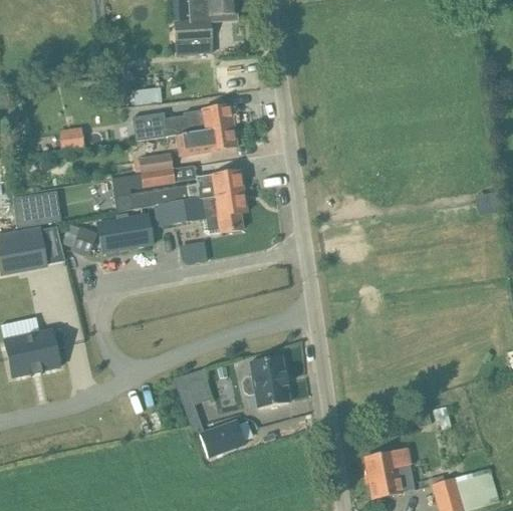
[(237,13),(236,0),(190,0),(192,19),(174,20),(176,54),(212,52),(209,14),(237,13)]
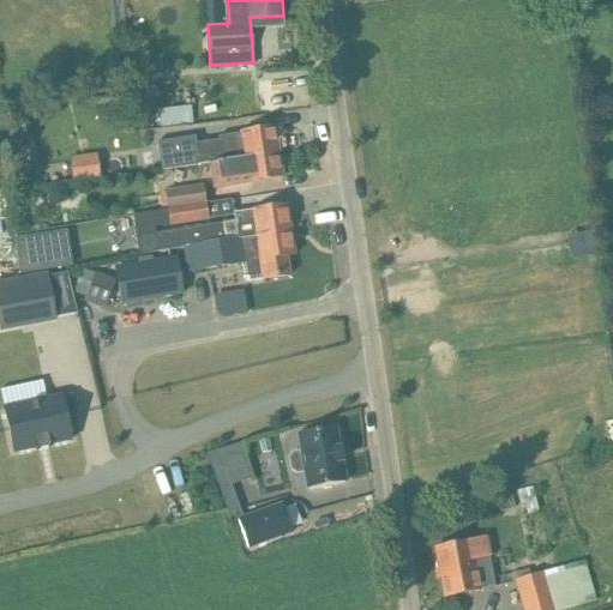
[(71,78),(55,80),(56,94),(72,91),(71,78)]
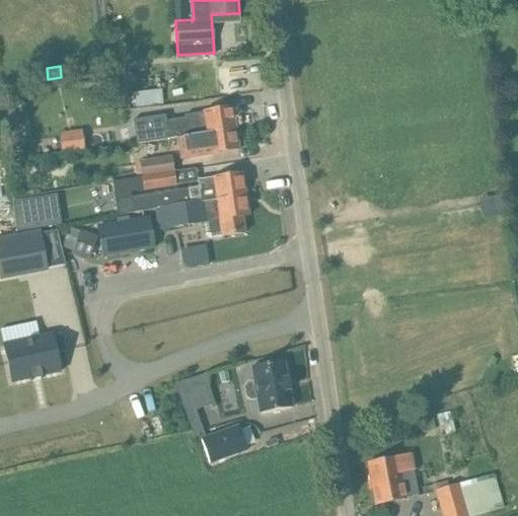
[(141,88),(141,99),(165,98),(164,86),(141,88)]
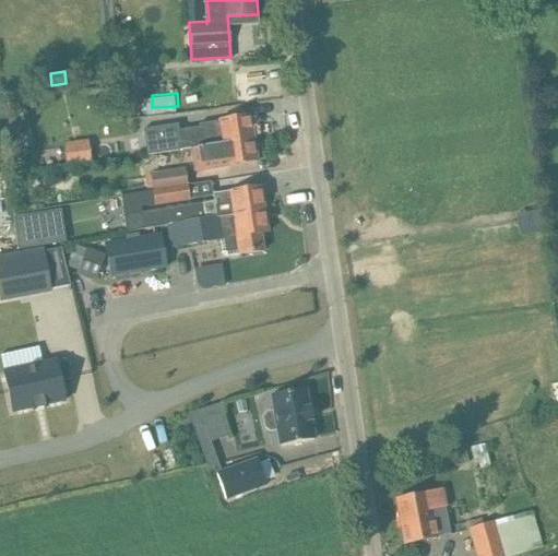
[(120,103),(113,104),(114,117),(123,116),(122,105),(120,103)]
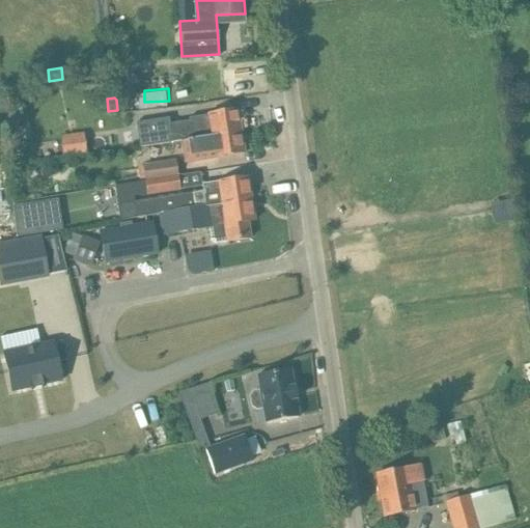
[(170,115),(137,120),(140,144),(180,138),(196,136),(242,129),(239,107),(218,110),(208,112),(210,112),(190,115),(190,118),(171,120),(170,115)]
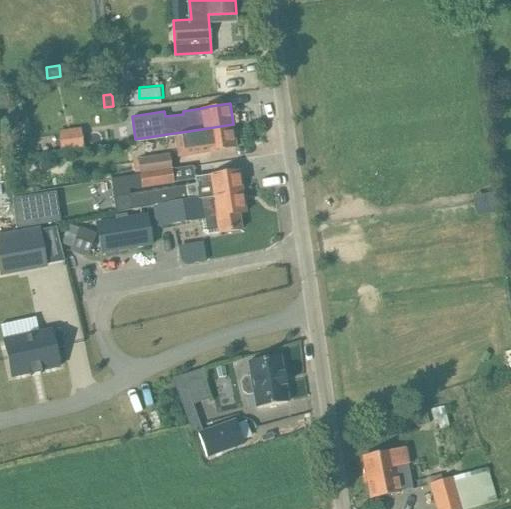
[(90,143),(86,122),(61,127),(66,148),(90,143)]
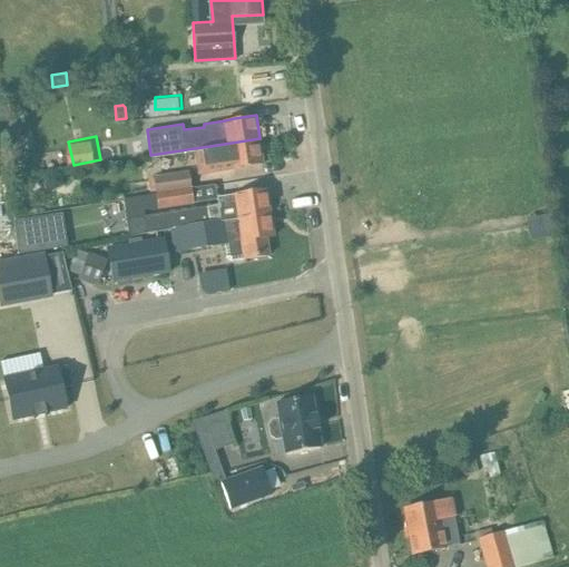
[(211,146),(194,148),(198,172),(232,166),(241,165),(263,162),(260,138),(211,146)]
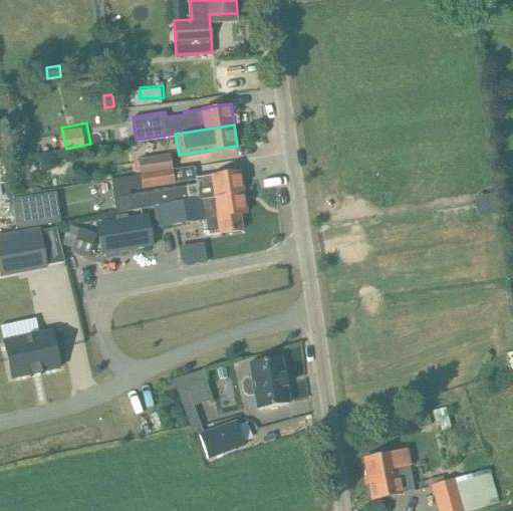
[(172,153),(139,157),(141,174),(174,169),(195,166),(195,165),(174,168),(172,153)]
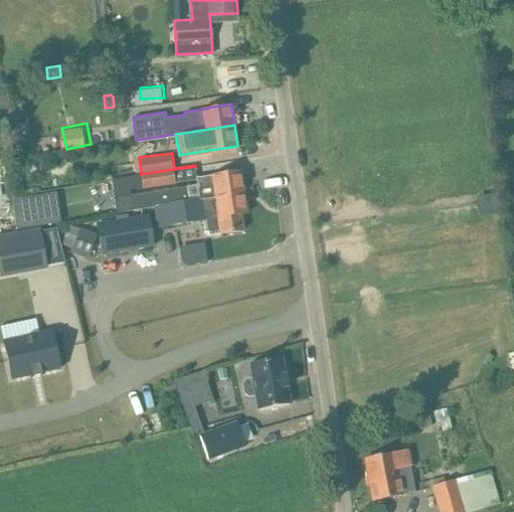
[(141,174),(113,178),(114,189),(118,211),(136,208),(147,206),(149,206),(244,191),(241,170),(213,174),(212,172),(198,174),(199,183),(132,193),(131,188),(176,181),(174,169),(141,174)]
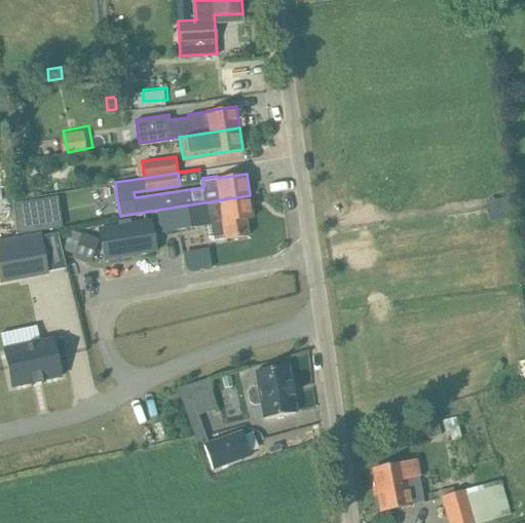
[(250,195),(152,211),(154,219),(155,231),(208,223),(210,235),(214,238),(225,237),(225,238),(251,234),(248,217),(253,216),(250,195)]
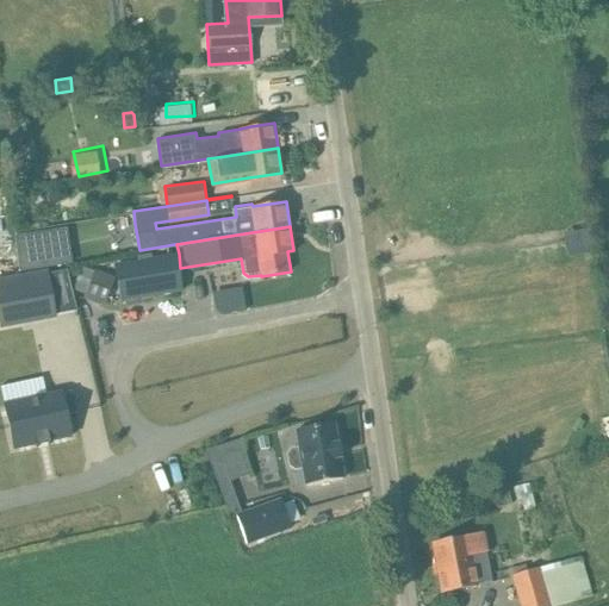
[(53,229),(18,235),(23,266),(70,258),(68,238),(54,241),(53,229)]
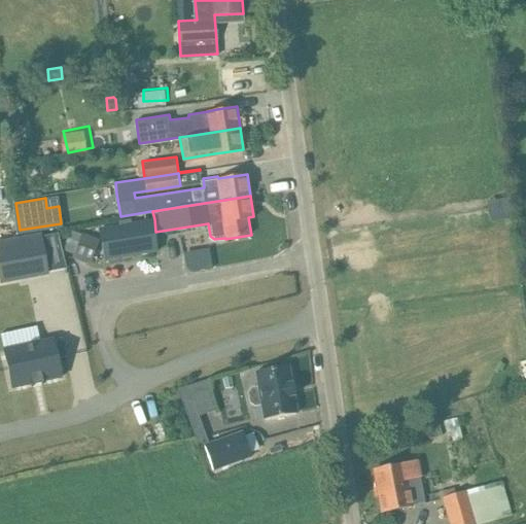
[(151,219),(102,226),(107,259),(159,251),(155,232),(154,219),(152,211),(150,211),(151,219)]
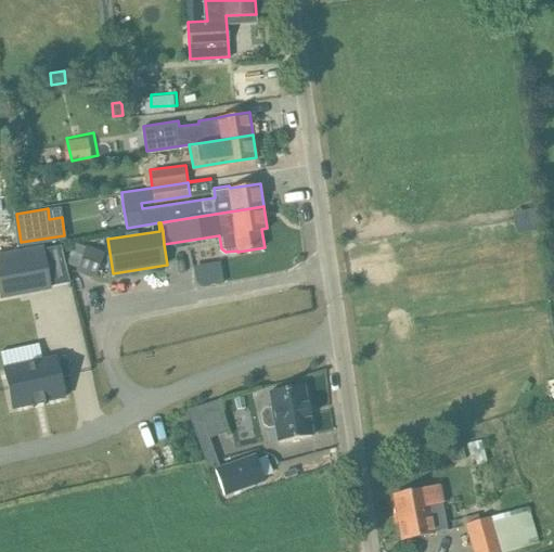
[(79,269),(95,274),(103,252),(88,245),(79,269)]
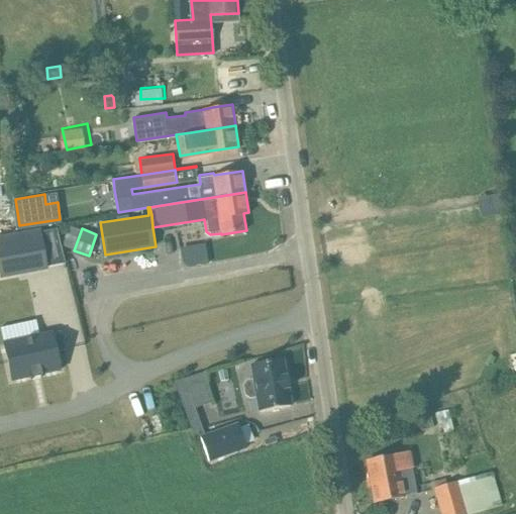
[(40,230),(0,237),(0,269),(1,274),(28,269),(29,269),(29,270),(31,270),(30,268),(43,266),(44,266),(44,267),(46,267),(40,230)]
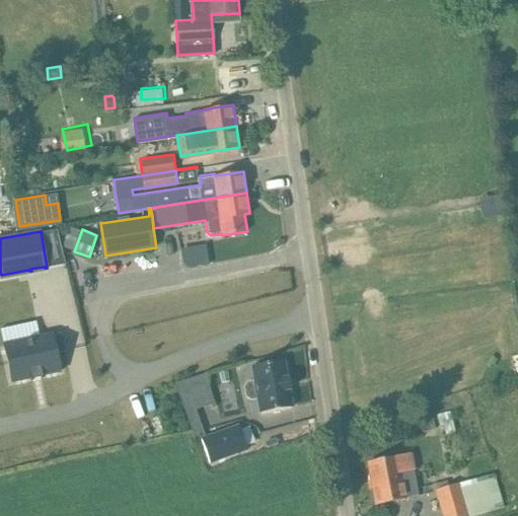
[(61,369),(57,351),(65,349),(61,330),(4,343),(12,379),(31,375),(31,378),(32,378),(32,375),(41,373),(42,376),(43,376),(43,373),(61,369)]
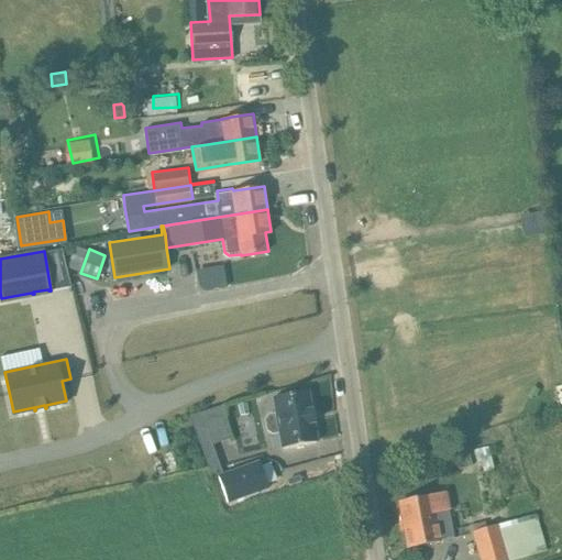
[(311,408),(308,390),(275,395),(277,412),(270,413),(266,417),(268,428),(273,431),(281,430),(284,447),(318,440),(313,420),(317,420),(315,408),(311,408)]
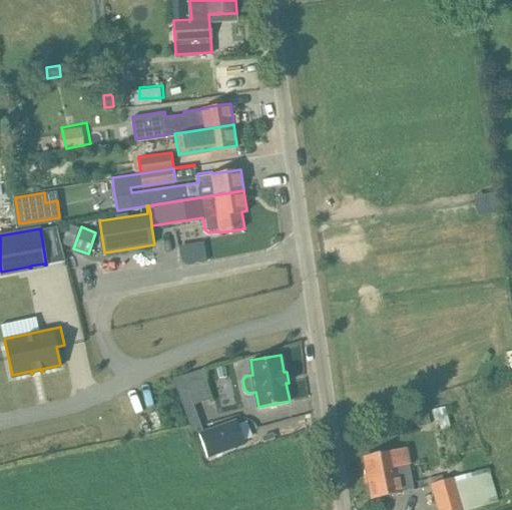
[(191,371),(172,377),(173,377),(183,406),(190,425),(191,427),(192,427),(196,425),(201,424),(193,403),(190,392),(195,380),(206,377),(204,369),(203,367),(199,369),(191,371)]
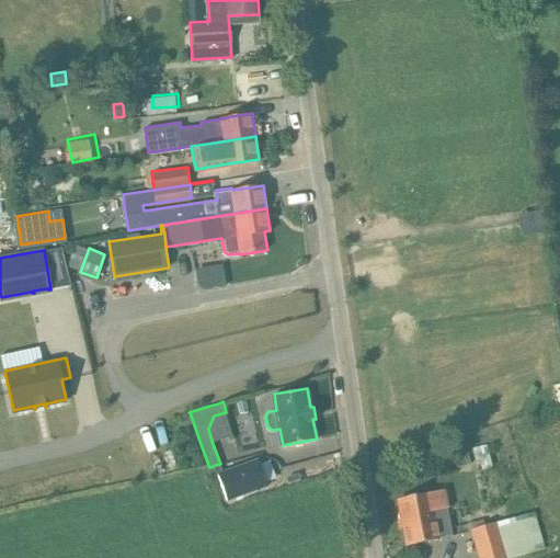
[(470,459),(466,439),(444,443),(448,464),(470,459)]
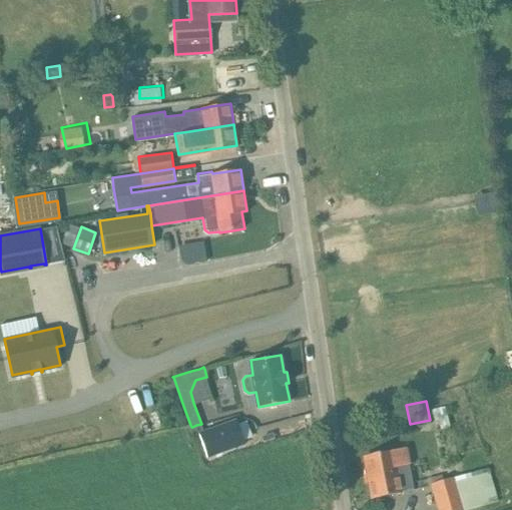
[(446,407),(433,410),(435,418),(439,417),(442,427),(450,424),(446,407)]
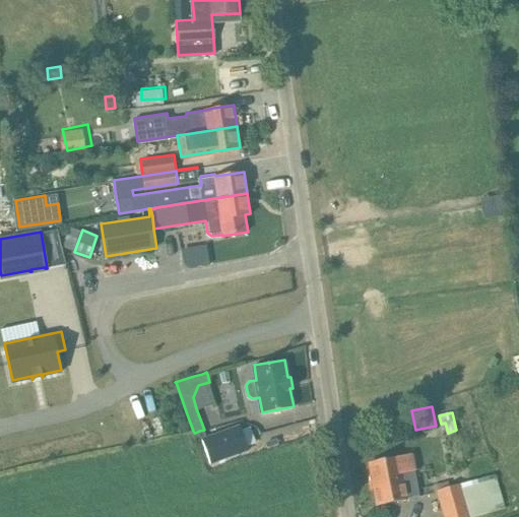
[(240,424),(206,436),(202,437),(210,463),(249,449),(240,424)]
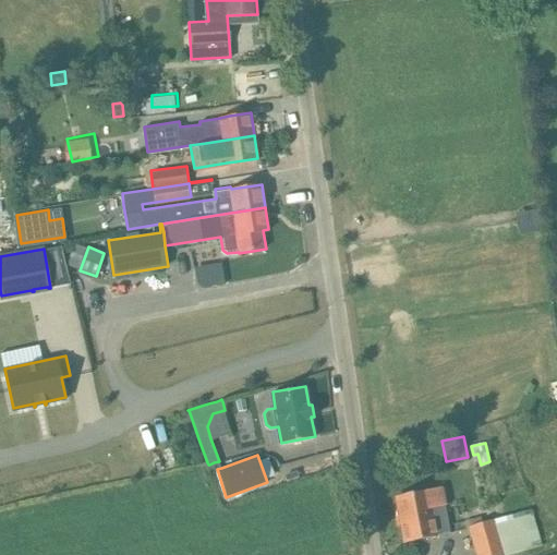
[(447,504),(444,486),(396,496),(404,540),(437,534),(432,507),(447,504)]
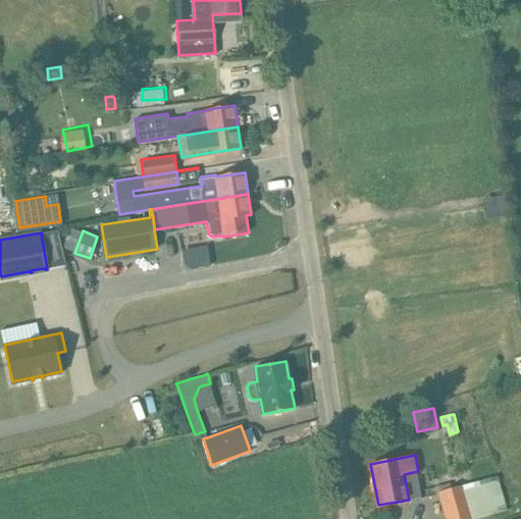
[(474,518),(508,510),(499,477),(463,486),(462,485),(438,491),(446,518),(474,518)]
